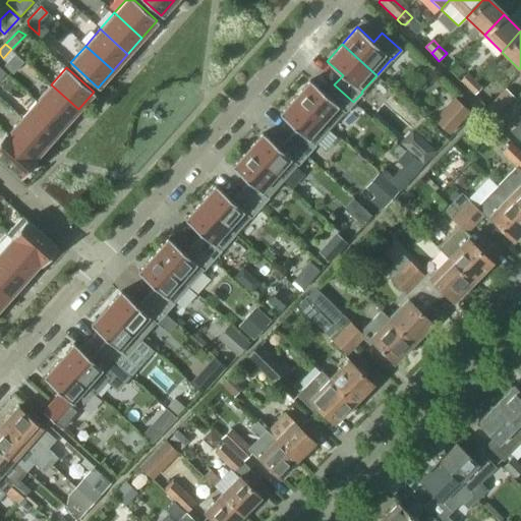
[(467,87),(474,79),(468,72),(460,80),(467,87)]
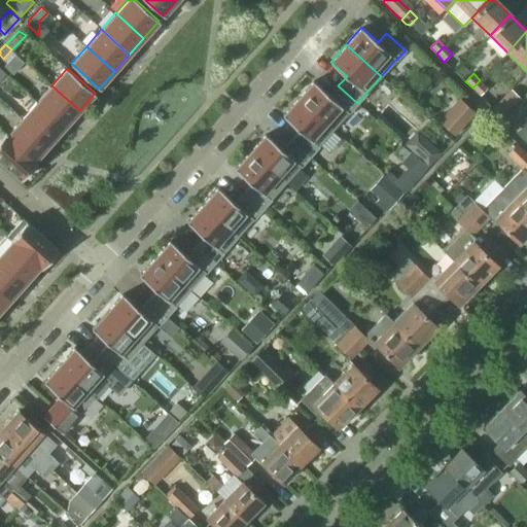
[(357,103),(338,85),(329,96),(313,80),(297,98),(332,130),(348,112),(349,113),(357,103)]
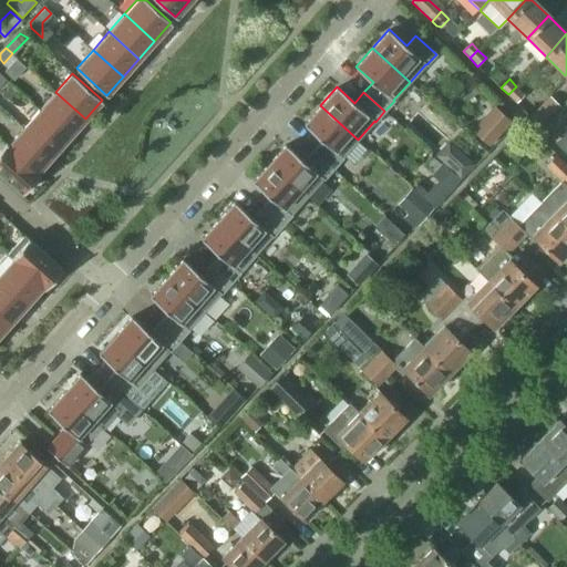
[(516,102),(524,94),(516,86),(508,94),(516,102)]
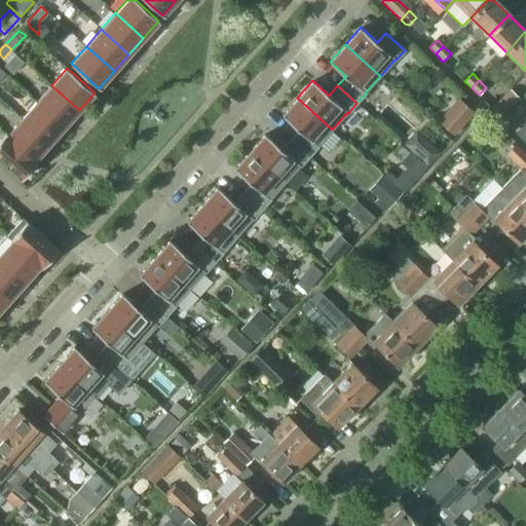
[(79,110),(51,85),(36,102),(64,126),(79,110)]
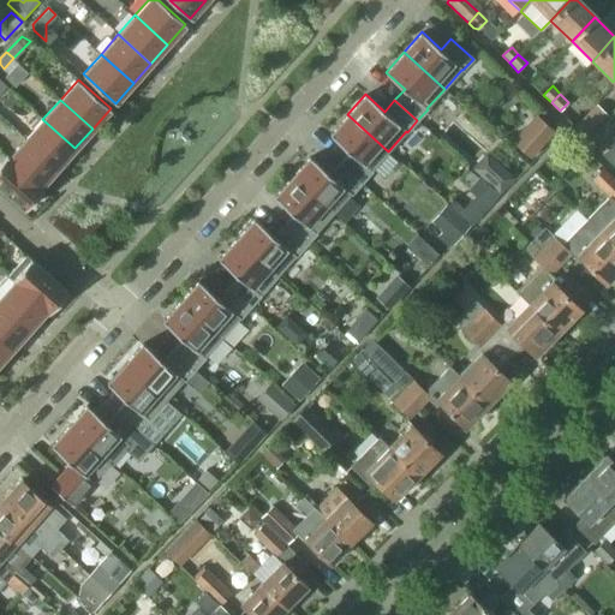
[(585,137),(605,115),(595,105),(574,126),(585,137)]
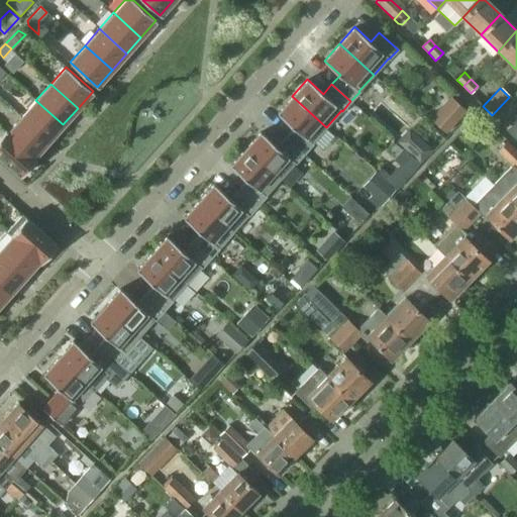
[(326,127),(292,96),(277,113),(293,127),(285,136),(304,153),(313,143),(312,143),(326,127)]
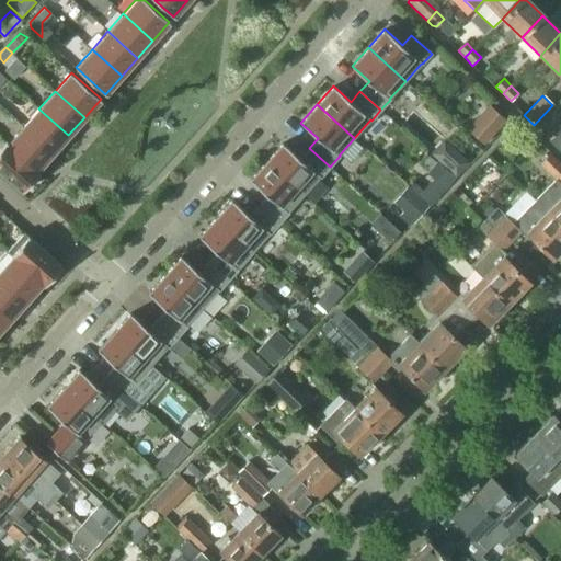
[(560,134),(554,127),(560,121),(560,113),(554,107),(535,126),(554,146),(560,138),(560,134)]
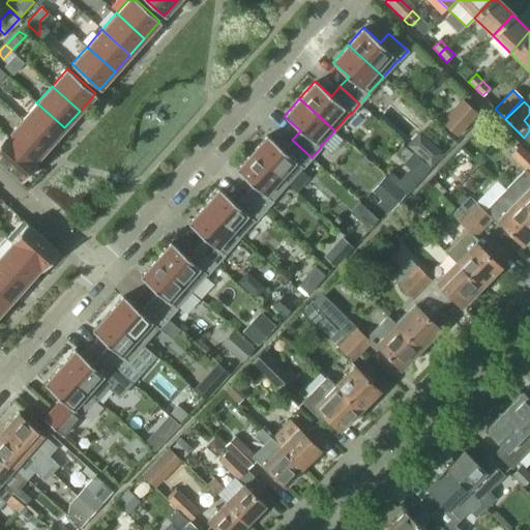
[(64,127),(36,102),(22,119),(50,144),(64,127)]
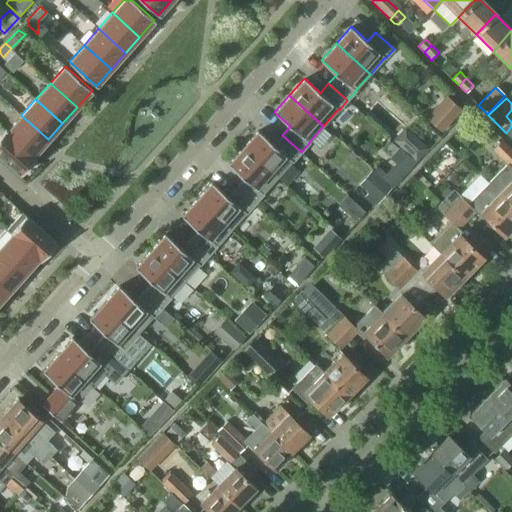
[(48,139),(21,115),(7,130),(5,129),(36,157),(36,156),(34,155),(48,139)]
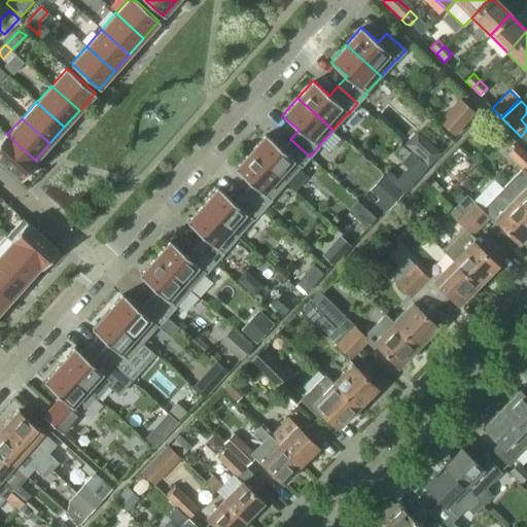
[(37,162),(5,133),(0,138),(0,160),(22,179),(37,162)]
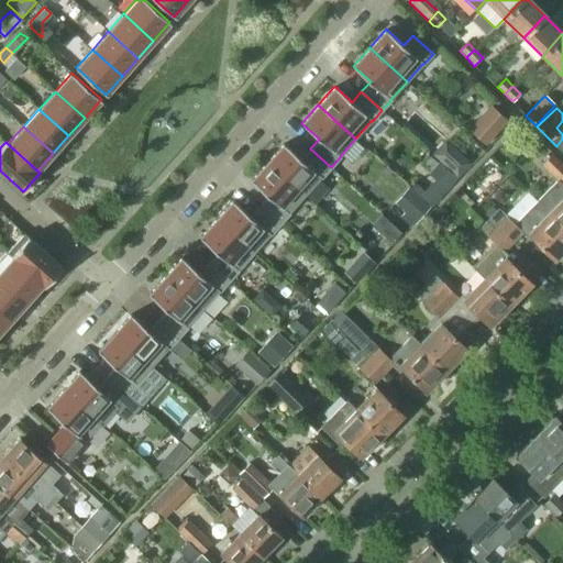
[(331,167),(310,148),(301,158),(284,143),(267,162),(305,196),(320,178),(321,178),(331,167)]
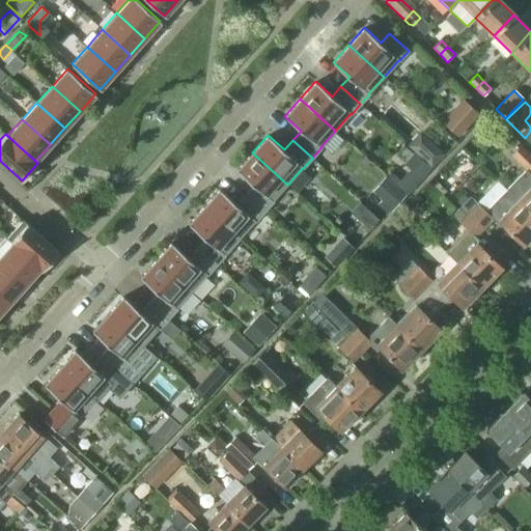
[(425,139),(414,152),(429,166),(441,154),(425,139)]
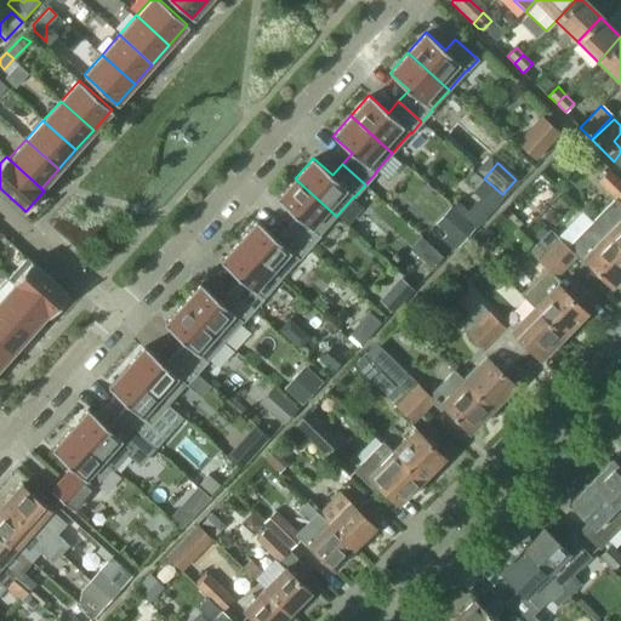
[(463,178),(463,183),(471,189),(471,191),(490,209),(501,197),(482,178),(480,180),(471,170),(463,178)]
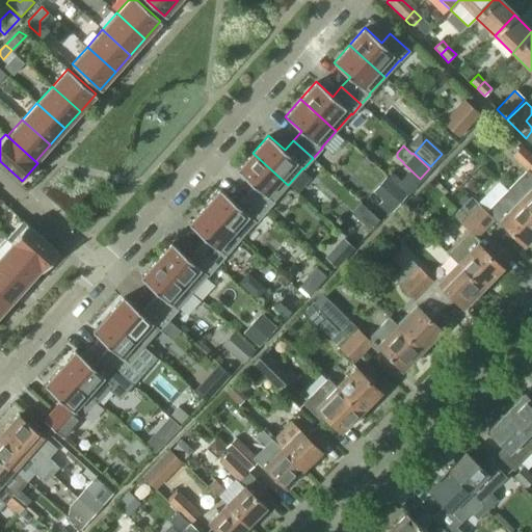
[(531,157),(522,147),(512,156),(527,170),(507,190),(531,214),(531,157)]
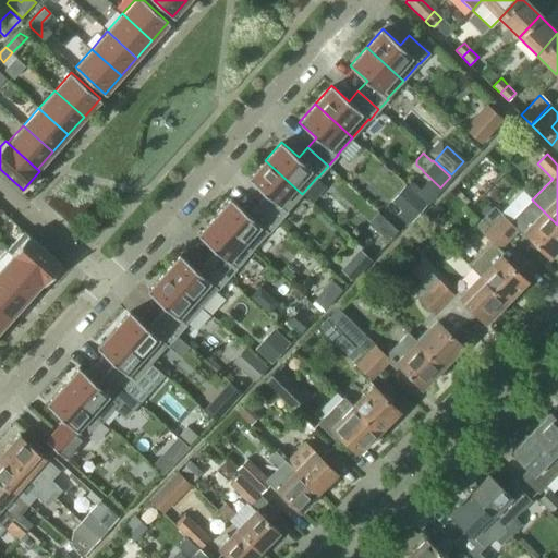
[(302,194),(265,160),(249,178),(266,194),(257,204),(277,222),(287,211),(287,210),(302,194)]
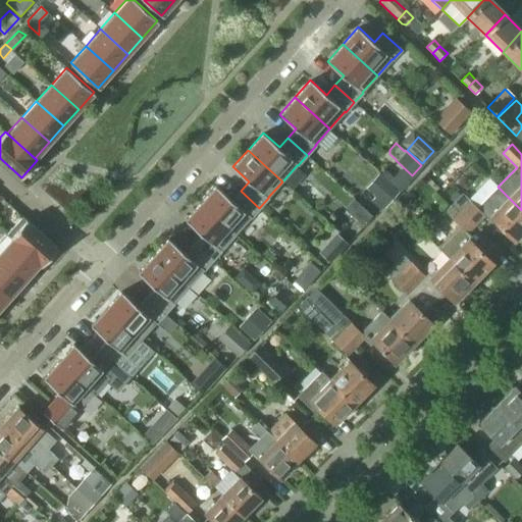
[(387,181),(371,200),(381,209),(398,191),(387,181)]
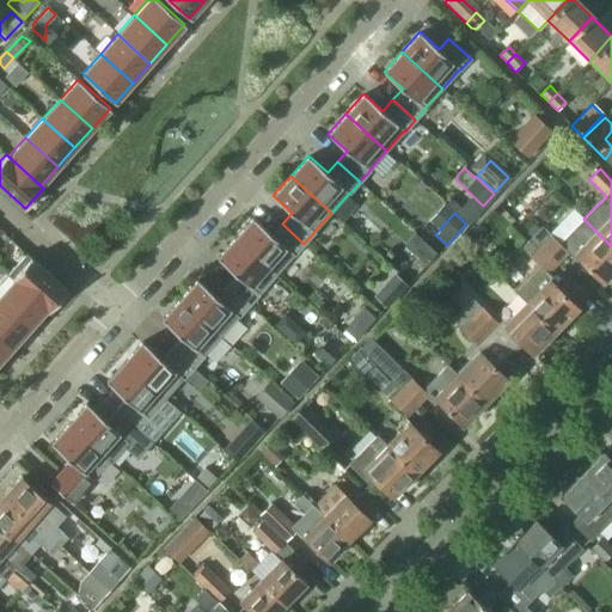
[(304,244),(282,224),(273,234),(254,218),(236,237),(276,274),(293,255),(294,256),(304,244)]
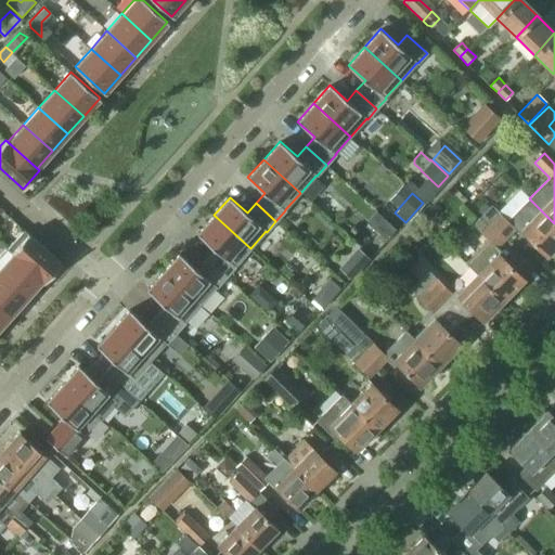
[(554,246),(554,223),(529,198),(508,219),(546,256),(554,246)]
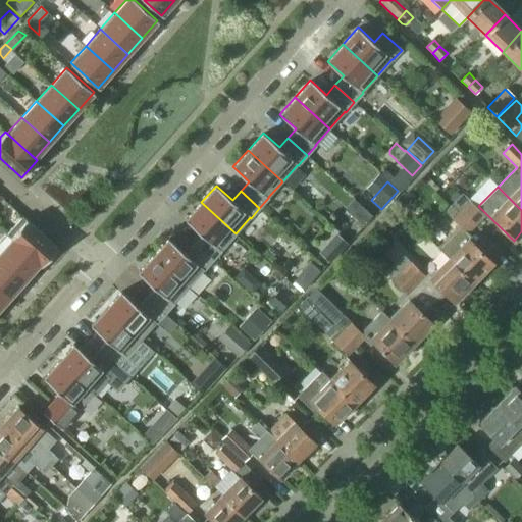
[(236,233),(201,202),(186,219),(202,235),(193,244),(212,260),(221,251),(220,250),(236,233)]
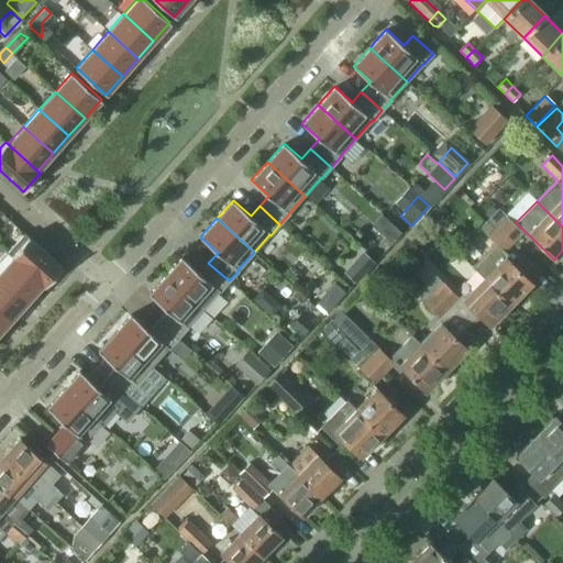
[(512,242),(488,219),(479,228),(504,251),(512,242)]
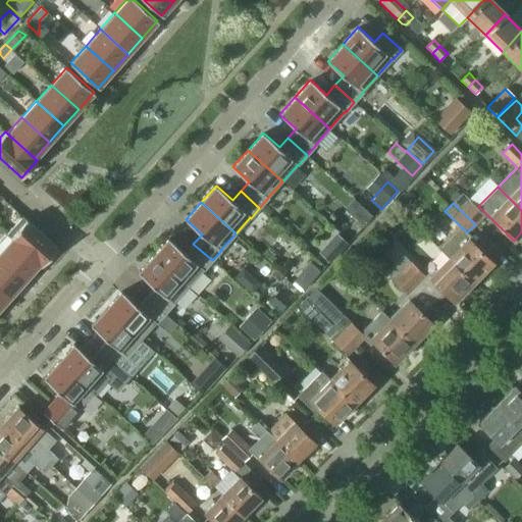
[(364,208),(355,218),(364,225),(372,216),(364,208)]
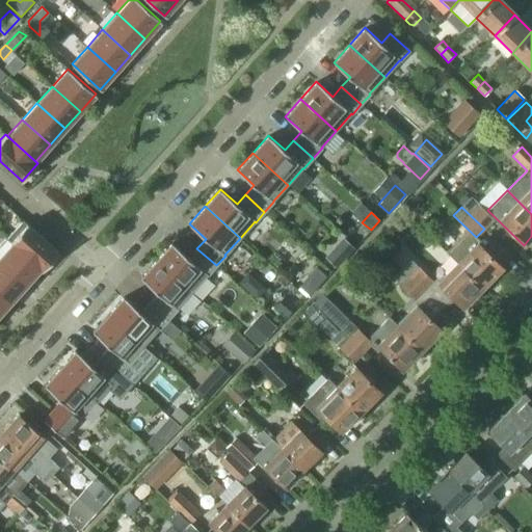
[(58,251),(23,220),(7,238),(10,241),(43,269),(58,251)]
